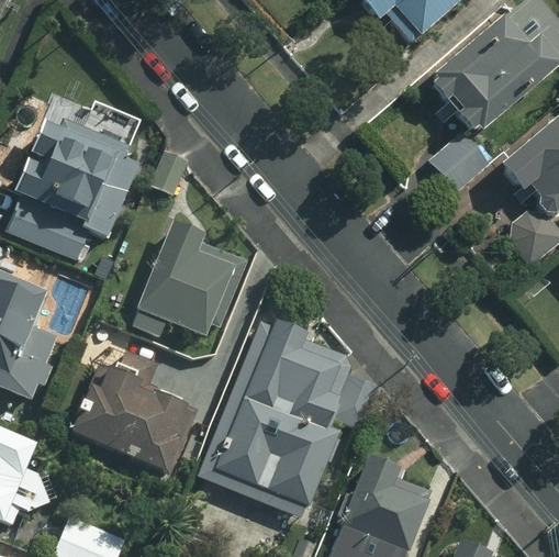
[(360,0),(378,20),(386,13),(413,43),(460,0),(360,0)]
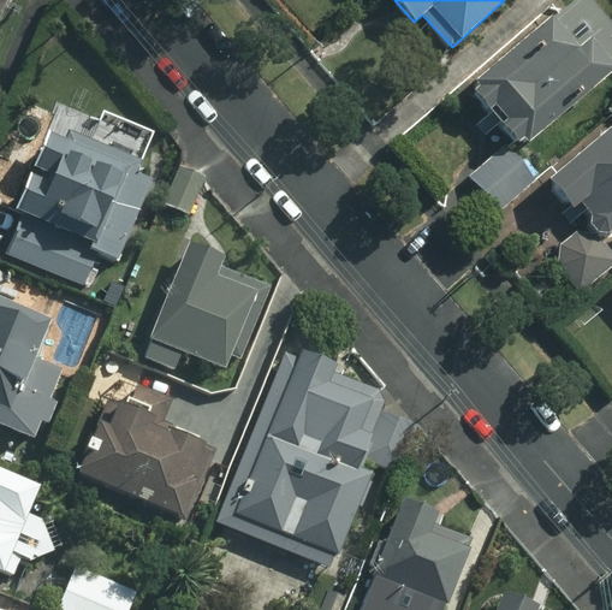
[(526,144),(611,70),(611,45),(606,39),(611,34),(611,27),(588,0),(566,0),(471,82),(476,88),(471,92),(516,143),(522,140),(526,144)]
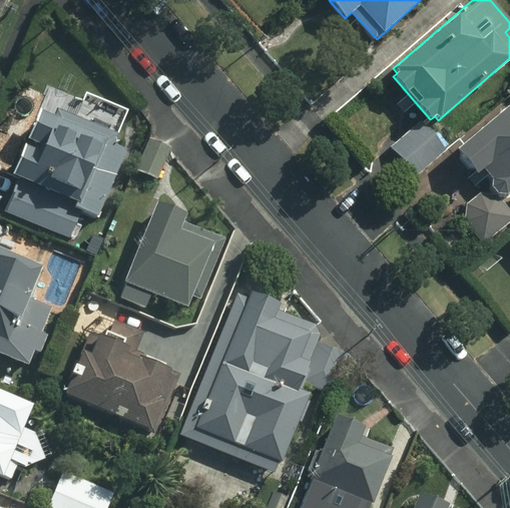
[(18,177),(4,208),(70,236),(82,209),(97,215),(124,148),(111,143),(123,116),(111,96),(99,92),(82,99),(76,115),(54,108),(52,115),(39,110),(12,174),(18,177)]
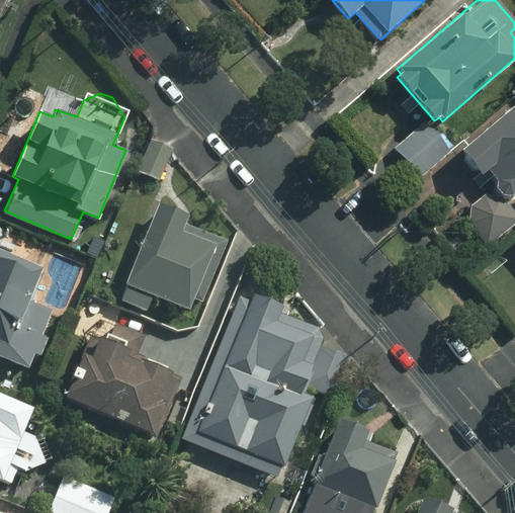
[(514,107),(459,153),(480,177),(488,171),(497,181),(496,188),(502,195),(511,195),(514,192),(514,107)]
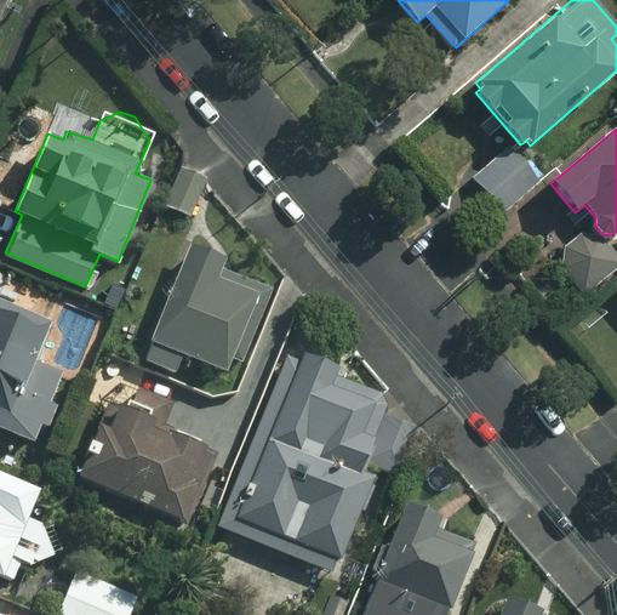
[(502,211),(540,180),(508,143),(473,175),(502,211)]
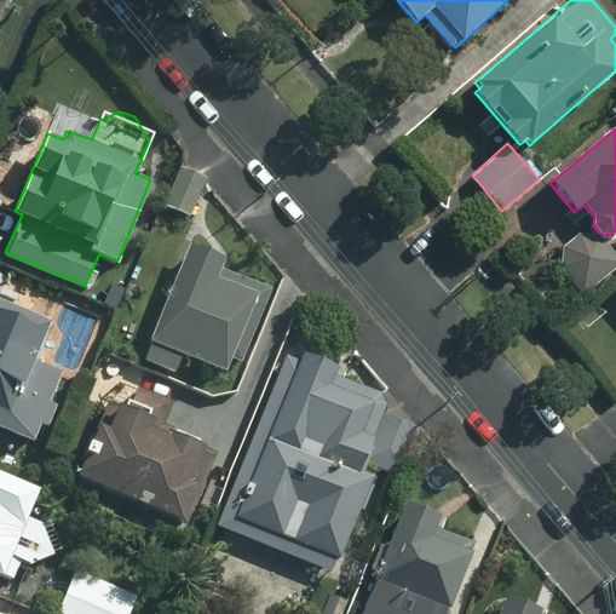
[(209,174),(183,164),(165,202),(193,213),(209,174)]
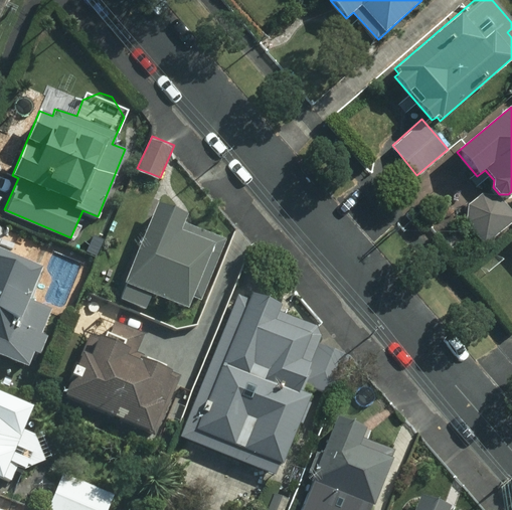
[(469,220),(486,242),(511,219),(511,210),(499,195),(482,193),(469,204),(469,220)]
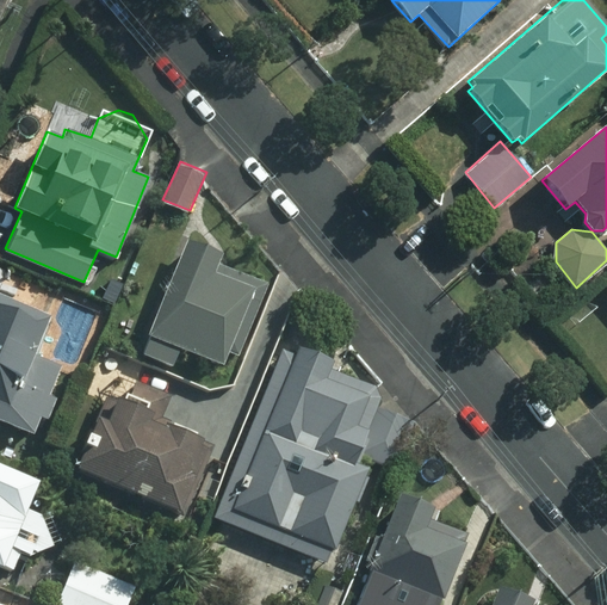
[(240,356),(268,283),(218,263),(223,252),(186,238),(147,334),(149,335),(143,353),(173,365),(179,349),(222,365),(228,351),(240,356)]
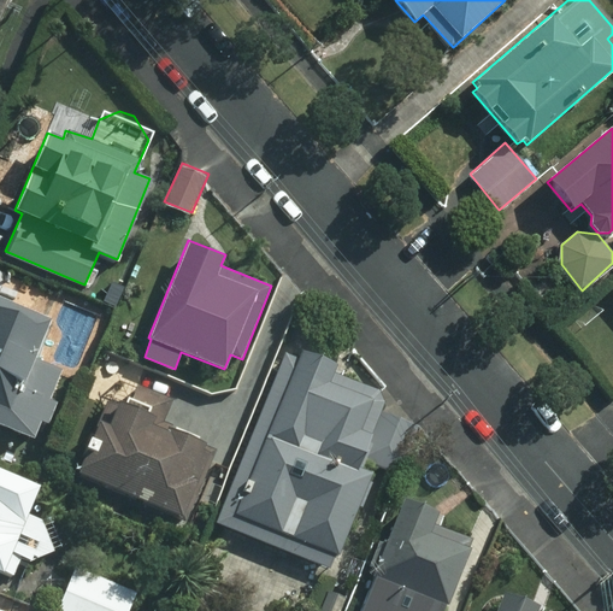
[(52,317),(0,295),(0,419),(21,429),(48,362),(35,356),(52,317)]
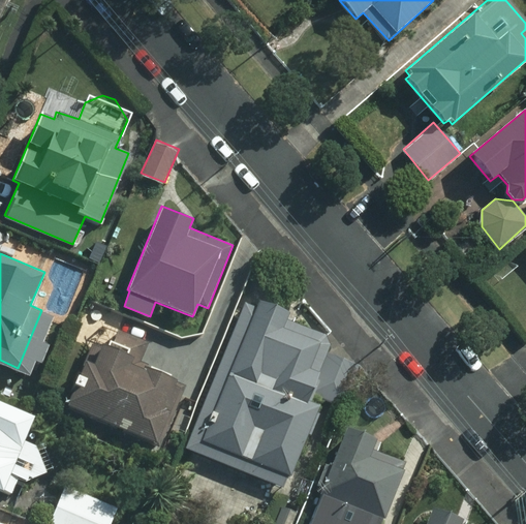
[(256,306),(244,301),(192,433),(204,437),(198,451),(284,485),(288,475),(290,475),(318,406),(307,401),(329,345),(323,334),(287,317),(289,313),(258,300),(256,306)]
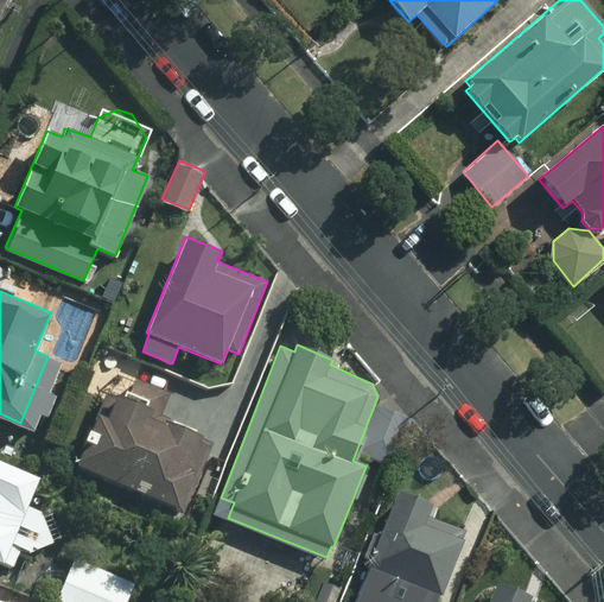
[(114,374),(75,467),(179,511),(205,447),(198,444),(201,437),(192,435),(195,430),(170,419),(172,416),(163,412),(171,392),(135,376),(133,382),(114,374)]
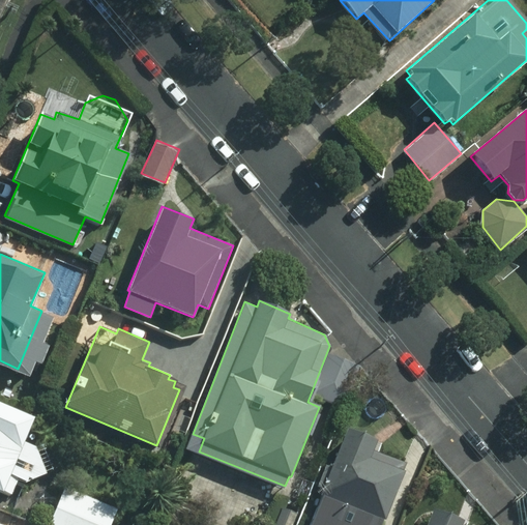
[(345,405),(360,363),(329,351),(314,392),(345,405)]
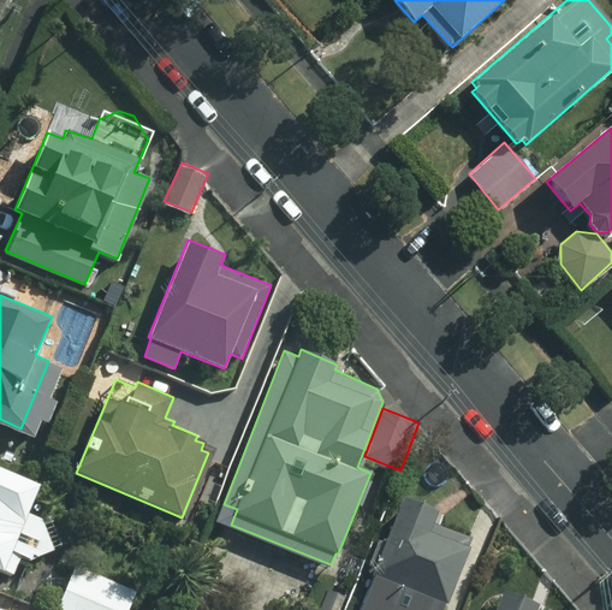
[(28,514),(39,486),(0,469),(0,572),(3,573),(11,551),(31,558),(54,549),(47,522),(28,514)]
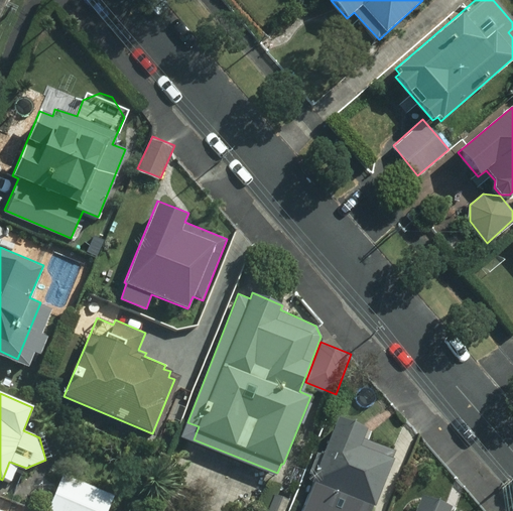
[(367,429),(337,416),(323,455),(316,452),(309,472),(314,474),(300,510),(370,510),(395,451),(363,437),(367,429)]
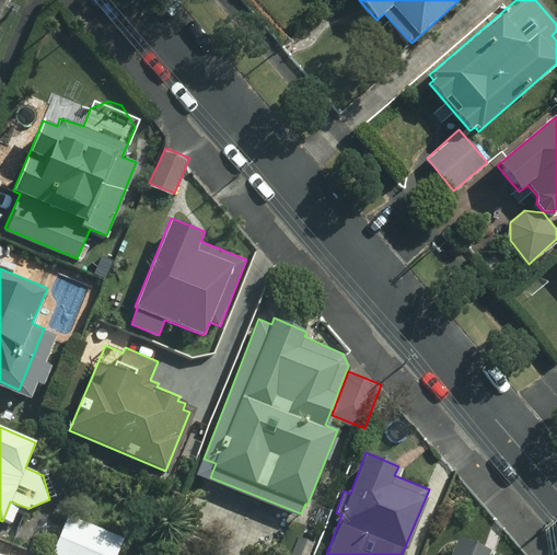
[(116,554),(125,536),(69,515),(51,554),(116,554)]
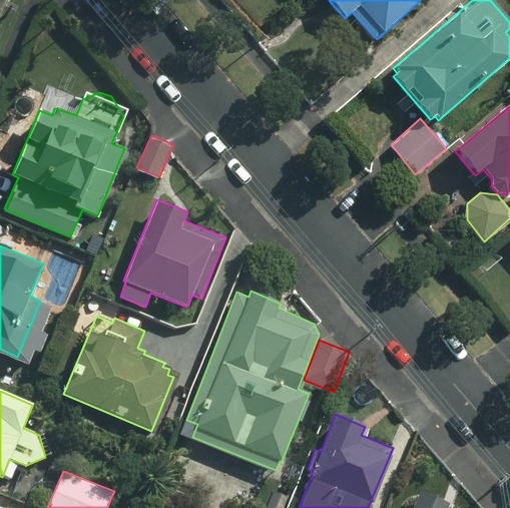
[(283,507),(289,494),(274,489),(266,507),(283,507)]
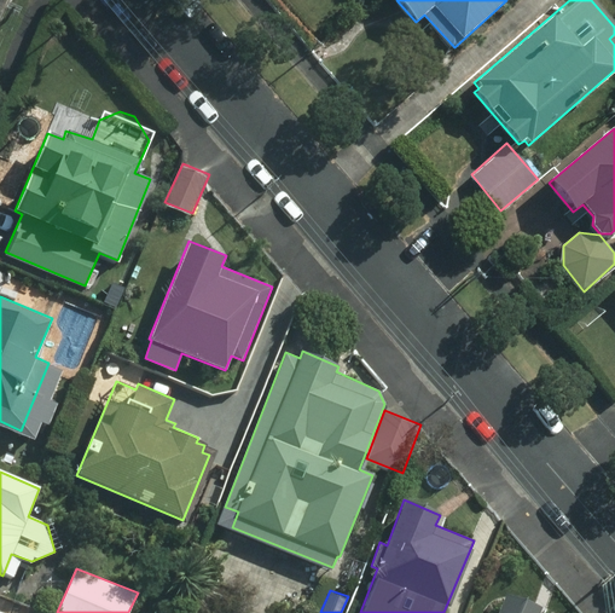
[(538,612),(540,609),(505,595),(497,612),(538,612)]
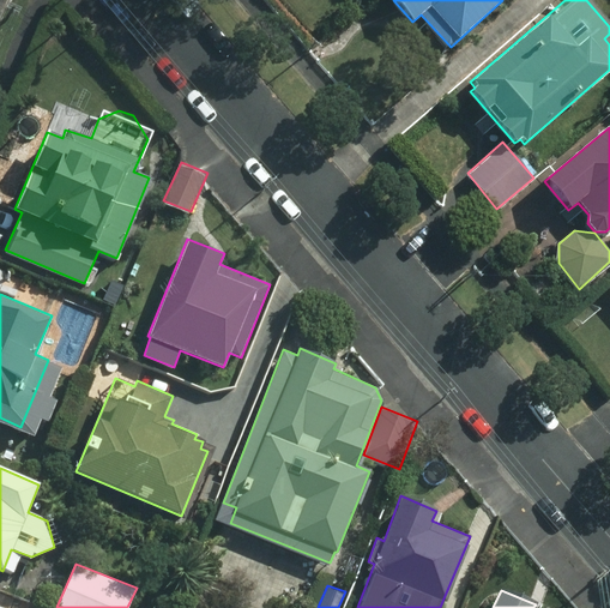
All buildings are outlined.
